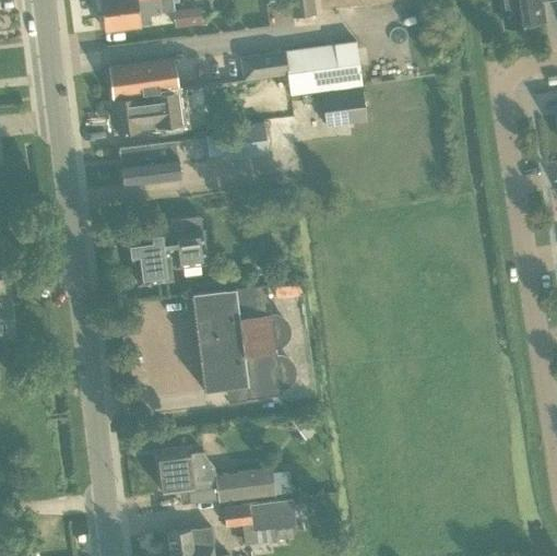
[(101,0),(106,33),(141,28),(141,27),(152,26),(151,18),(176,14),(175,6),(180,4),(179,0),(101,0)]
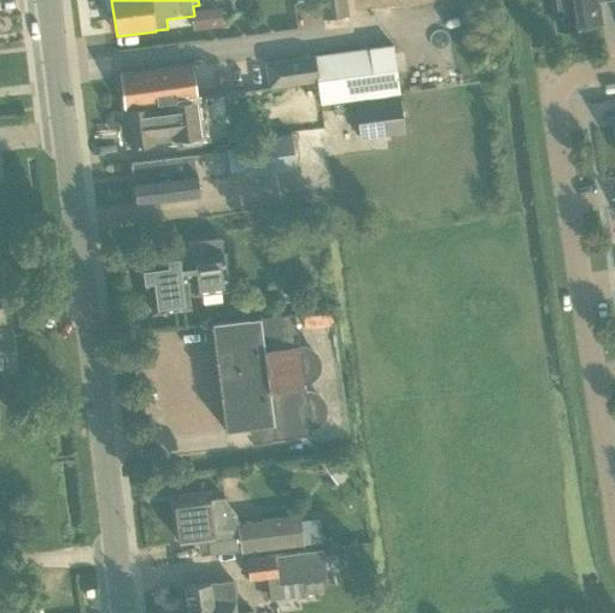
[(199,0),(201,13),(217,11),(215,0),(199,0)]
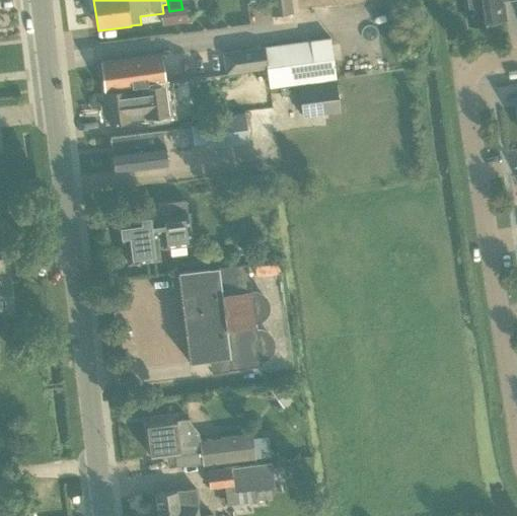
[(293,15),(290,0),(268,0),(272,19),(293,15)]
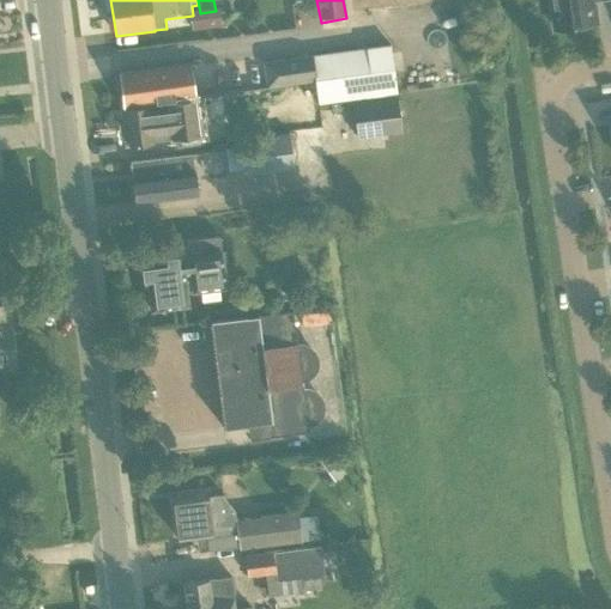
[(552,0),(557,32),(600,26),(596,0),(552,0)]
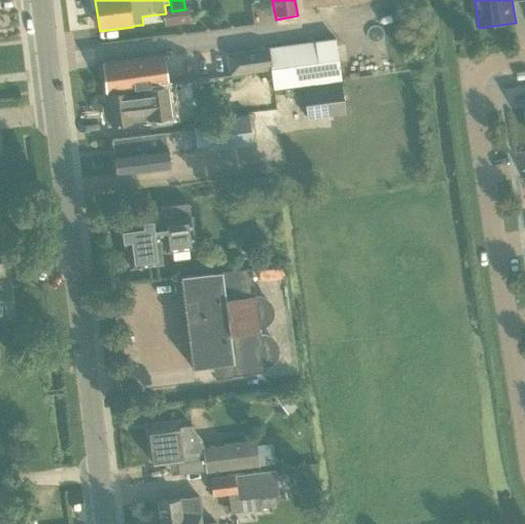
[(168,28),(189,25),(187,9),(166,12),(168,28)]
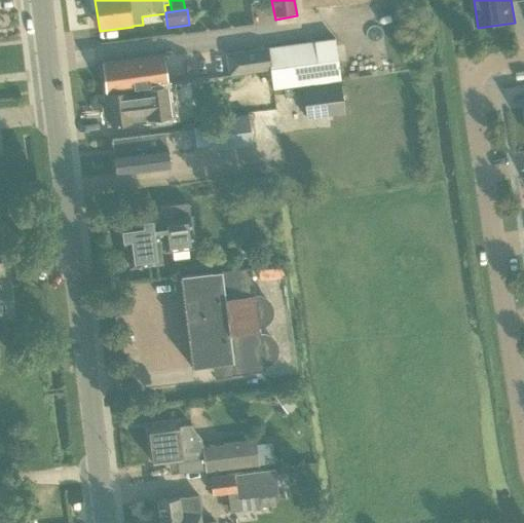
[(186,39),(206,33),(202,25),(183,32),(186,39)]
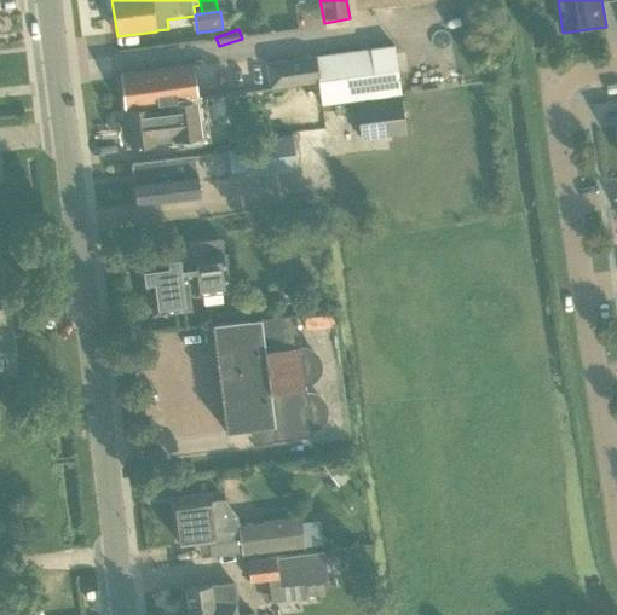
[(188,38),(189,53),(208,52),(208,38),(188,38)]
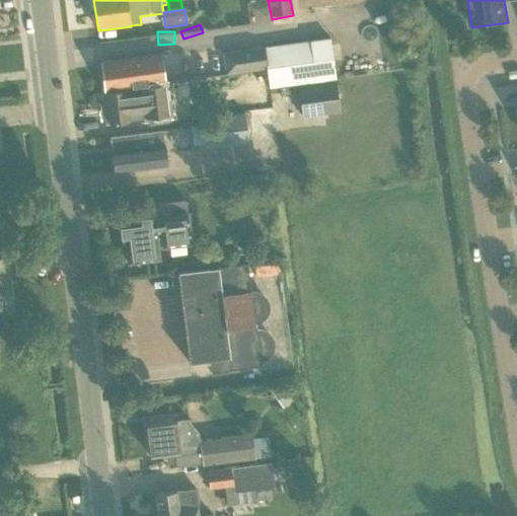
[(266,50),(224,55),(226,75),(267,70),(270,89),(299,85),(337,80),(330,40),(266,49),(266,50)]
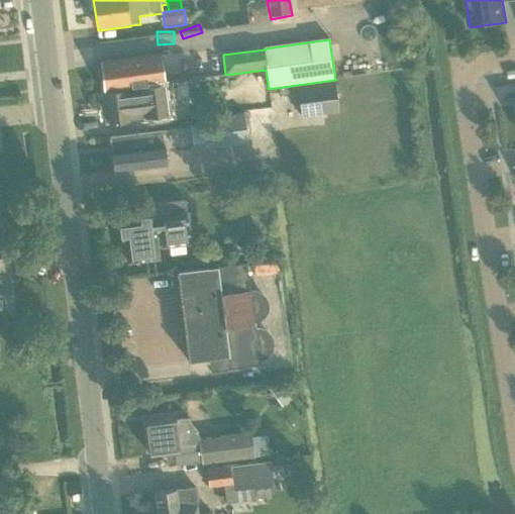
[(161,56),(102,64),(105,93),(132,89),(131,89),(164,84),(161,56)]
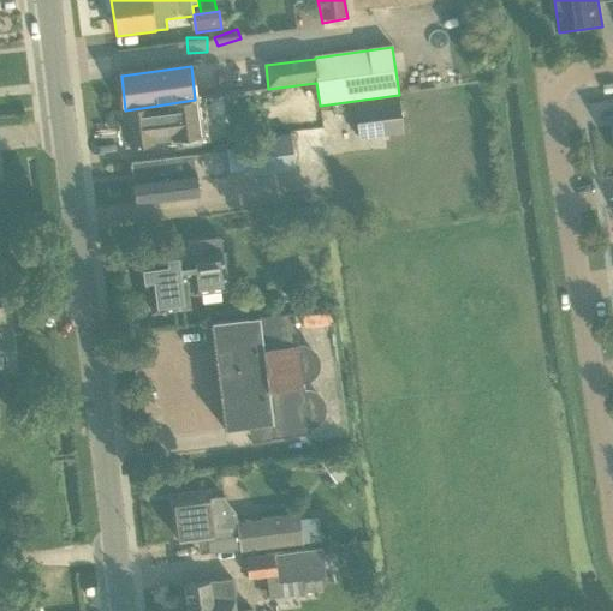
[(399,95),(355,101),(359,136),(404,130),(399,95)]
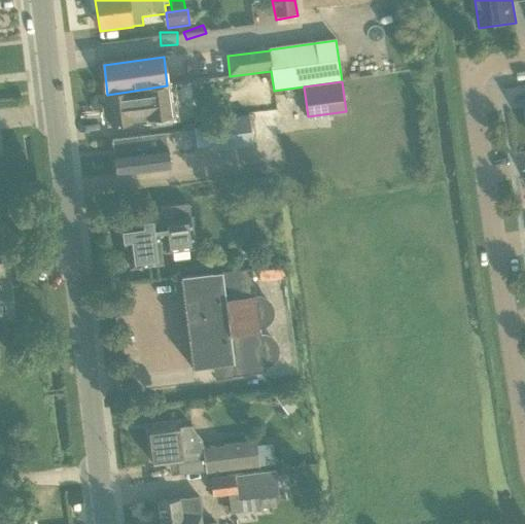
[(194,101),(191,84),(166,89),(169,109),(186,106),(185,102),(194,101)]
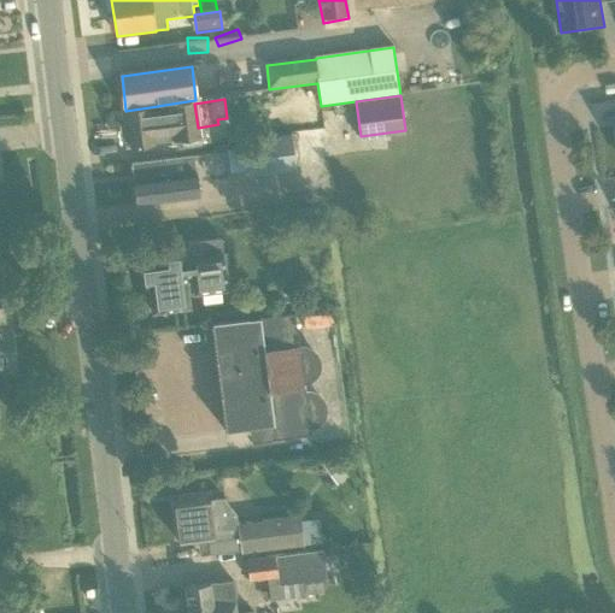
[(152,110),(127,112),(130,149),(156,146),(154,139),(175,136),(173,113),(153,116),(152,110)]
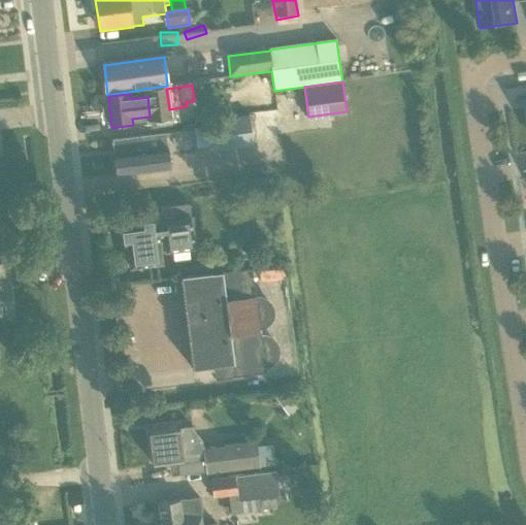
[(305,115),(304,96),(289,97),(289,115),(305,115)]
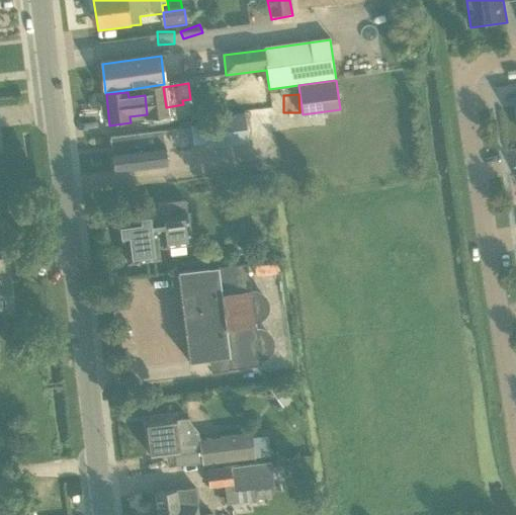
[(250,145),(246,115),(205,121),(209,151),(250,145)]
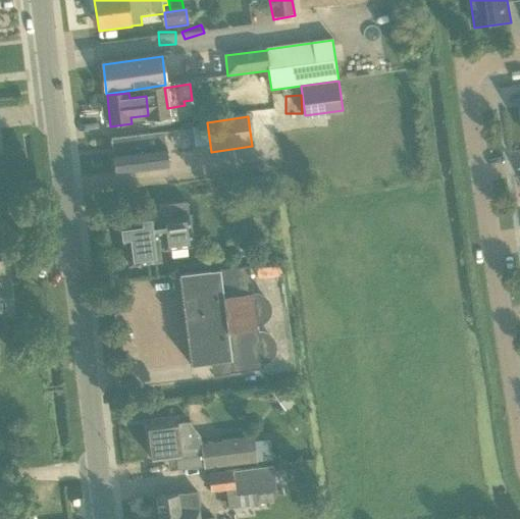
[(167,166),(164,135),(139,138),(139,137),(112,140),(116,174),(162,169),(162,166),(167,166)]
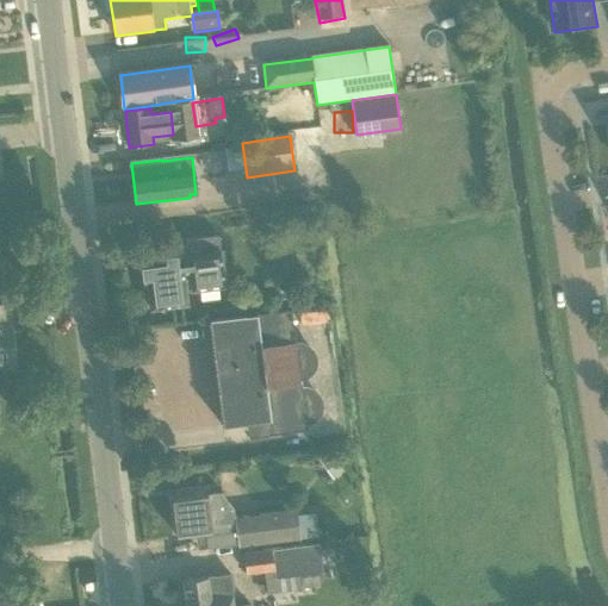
[(228,291),(221,238),(186,243),(187,244),(182,256),(184,263),(182,263),(181,257),(161,260),(161,261),(143,263),(147,286),(148,286),(152,312),(188,306),(186,294),(192,293),(192,295),(228,291)]
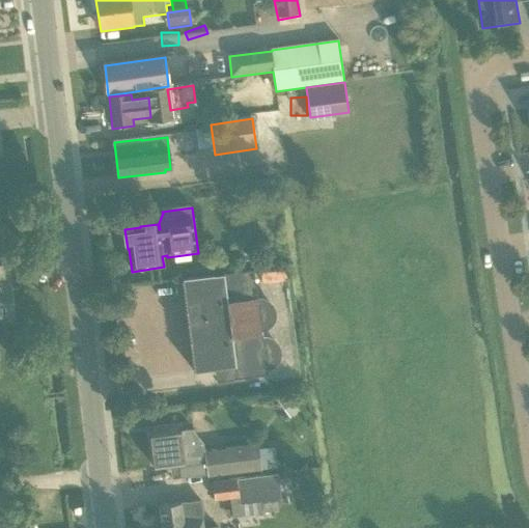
[(209,265),(207,258),(185,261),(187,277),(231,271),(229,261),(209,265)]
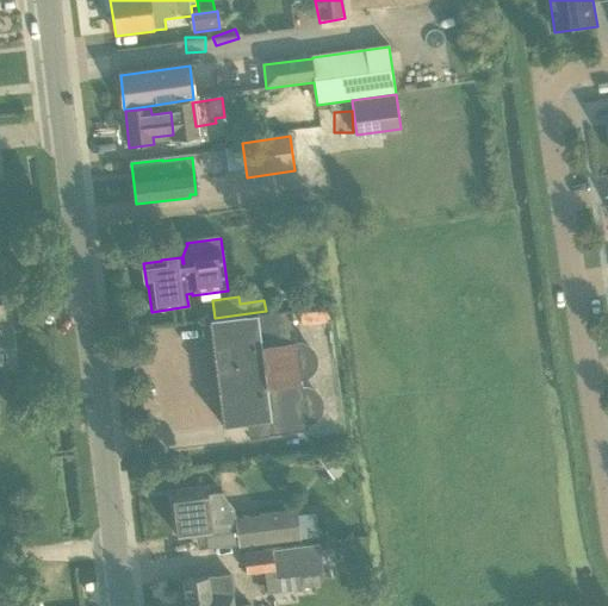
[(0,349),(13,349),(10,299),(0,298),(0,349)]
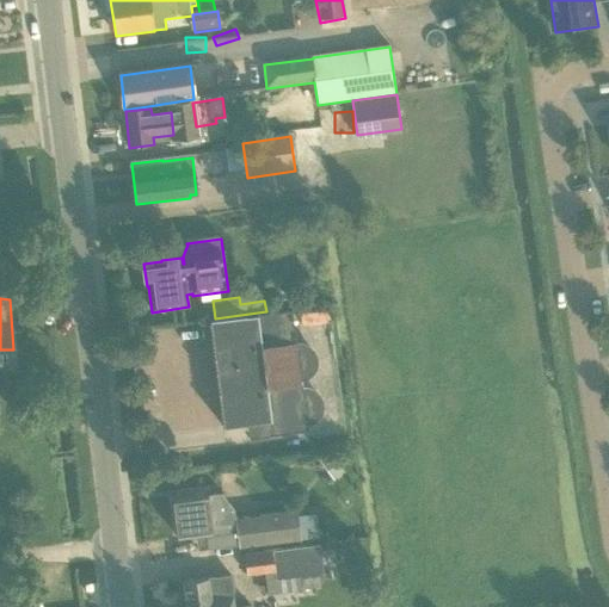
[(297,346),(293,311),(247,317),(210,322),(223,428),(251,426),(253,438),(270,435),(270,438),(308,433),(308,425),(311,423),(313,422),(315,422),(317,421),(318,419),(319,419),(320,416),(321,415),(321,413),(323,410),(323,409),(323,408),(323,407),(323,404),(321,401),(321,400),(319,397),(318,396),(317,394),(314,392),(312,391),(309,391),(306,390),(303,390),(301,377),(303,376),(305,376),(308,375),(312,372),(313,371),(314,370),(315,369),(315,366),(317,365),(317,363),(317,361),(317,359),(317,357),(315,354),(314,352),(313,351),(311,348),(309,347),(307,346),(305,346),(303,346),(300,346),(297,346)]
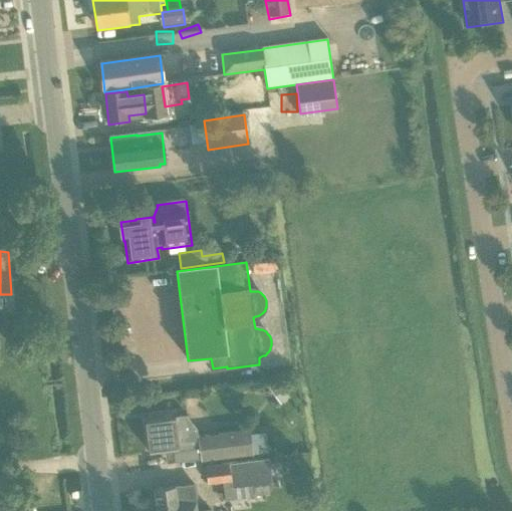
[(278,273),(276,263),(253,266),(255,276),(278,273)]
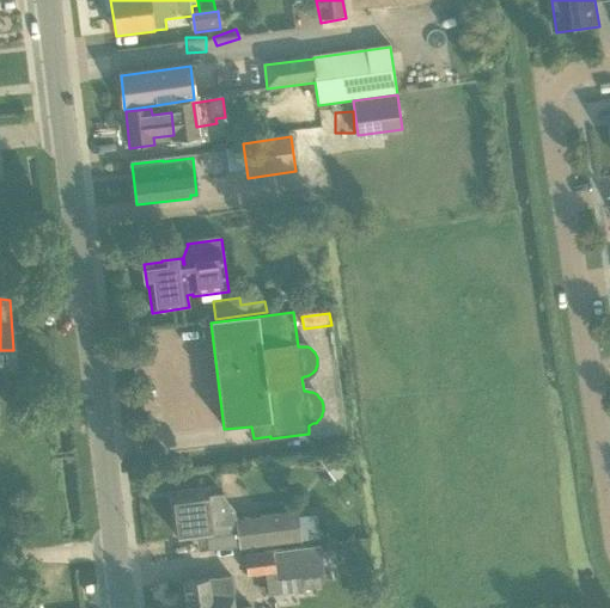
[(207,496),(175,499),(180,542),(196,540),(197,552),(206,551),(206,552),(239,547),(239,550),(302,541),(298,513),(236,521),(236,513),(221,496),(208,497),(207,496)]
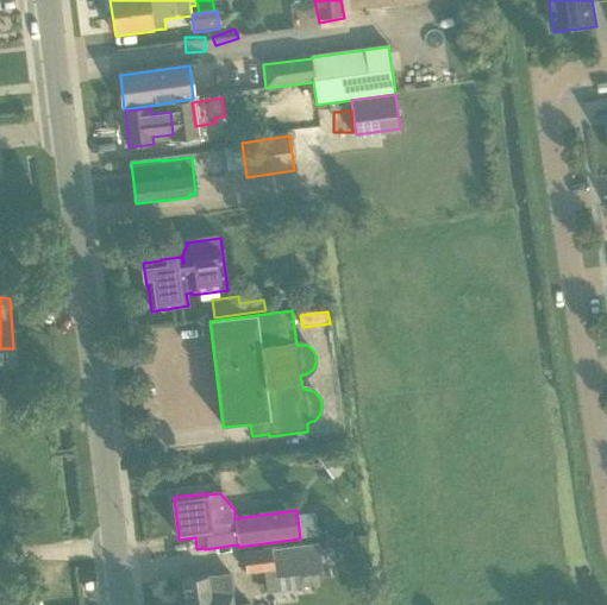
[(271,550),(244,554),(246,574),(264,572),(268,597),(302,592),(300,575),(324,573),(323,565),(336,563),(335,550),(320,553),(320,544),(271,550)]
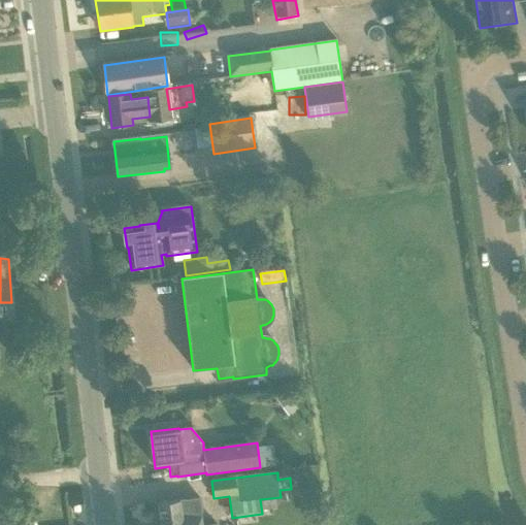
[(181,501),(160,504),(162,524),(202,524),(202,518),(200,499),(181,501)]
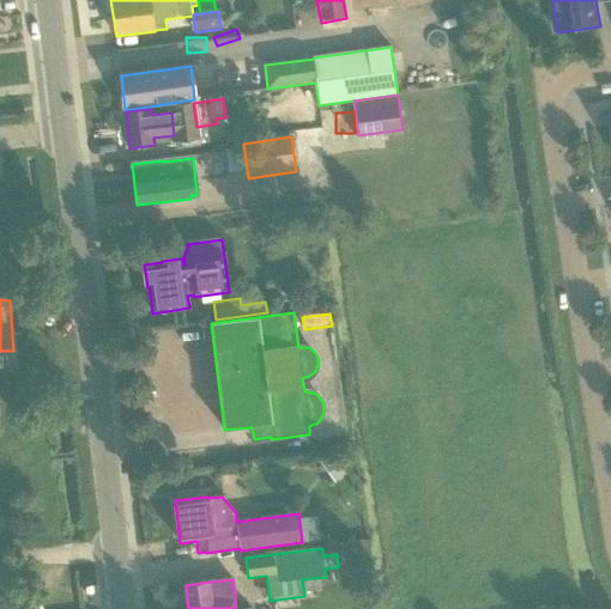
[(322,591),(321,582),(304,584),(306,594),(322,591)]
